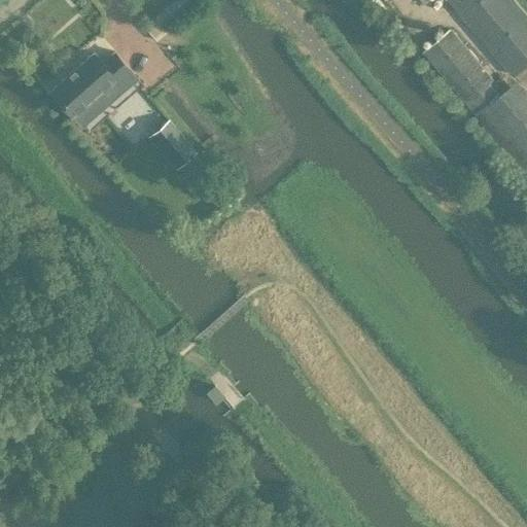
[(174,0),(166,8),(175,19),(196,0),(174,0)]
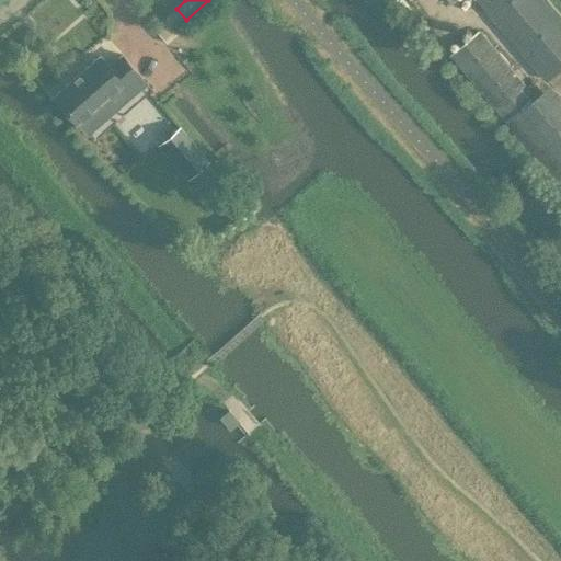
[(480,0),(546,78),(560,65),(560,18),(546,0),(480,0)]
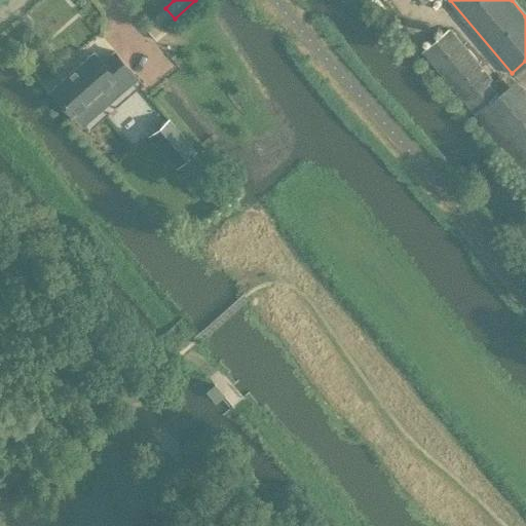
[(450,30),(424,52),(477,112),(475,114),(525,174),(525,89),(517,79),(503,91),(499,94),(489,81),(492,79),(450,30)]
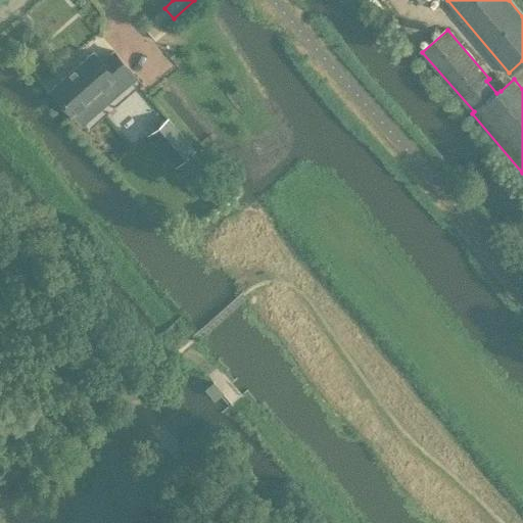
[(102,104),(135,76),(112,51),(100,61),(92,51),(48,89),(69,113),(93,94),(102,104)]
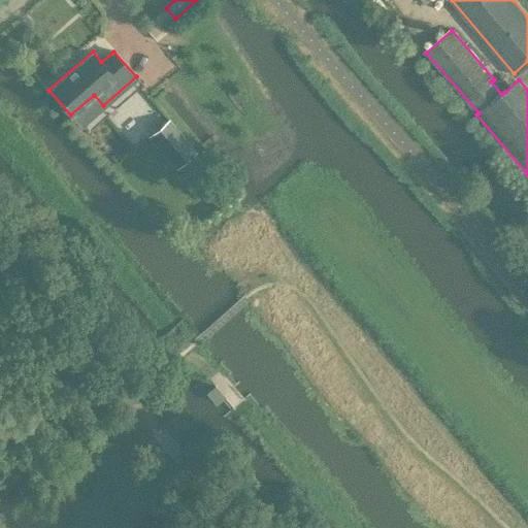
[(169,120),(151,136),(176,167),(196,150),(169,120)]
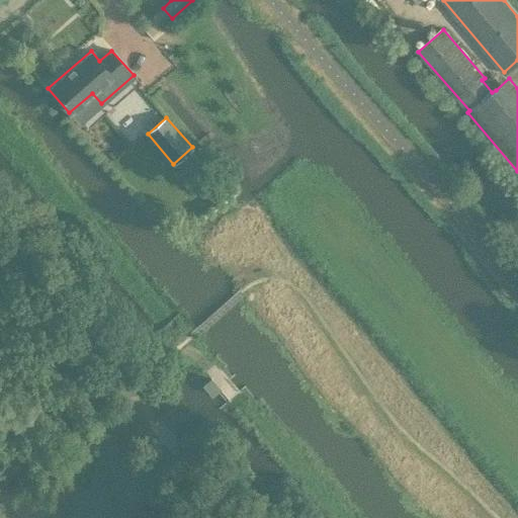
[(211,395),(219,389),(210,378),(203,385),(211,395)]
